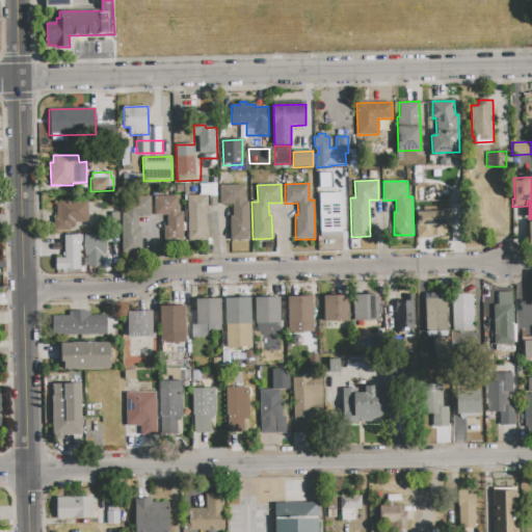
[(219,186),(243,185),(244,202),(249,202),(250,240),(231,241),(230,216),(233,216),(233,204),(219,205),(219,186)]
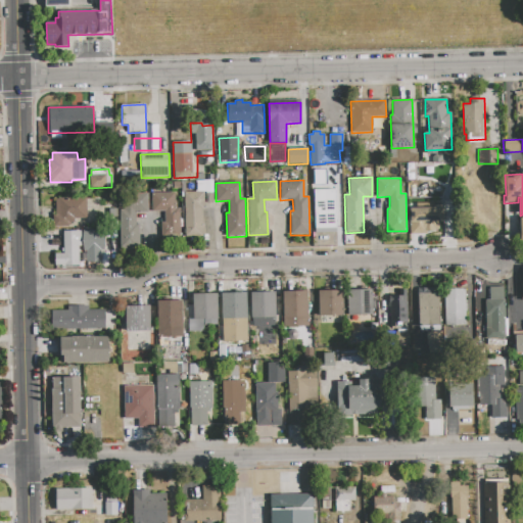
[(184,192),(201,192),(202,236),(185,237),(184,192)]
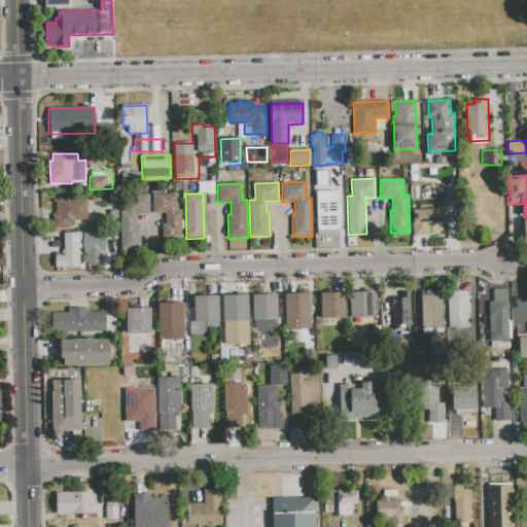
[(152,195),(175,195),(175,210),(181,210),(182,242),(163,242),(163,224),(166,224),(166,213),(153,213),(152,195)]
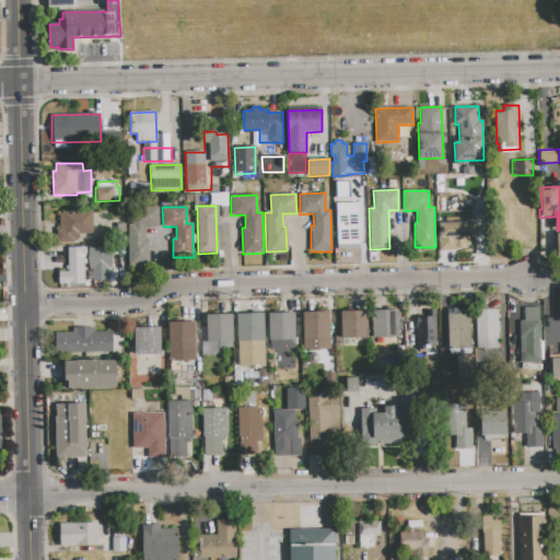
[(159,208),(159,228),(146,228),(146,241),(148,241),(149,272),(129,272),(127,224),(133,224),(132,208),(159,208)]
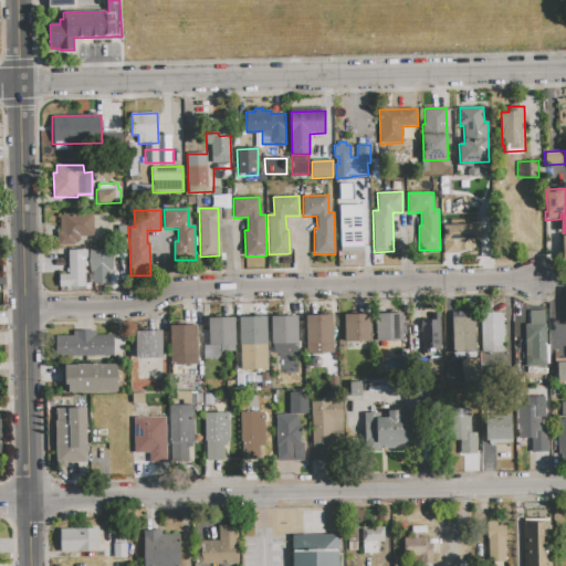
[(339,211),(364,210),(365,248),(341,248),(339,211)]
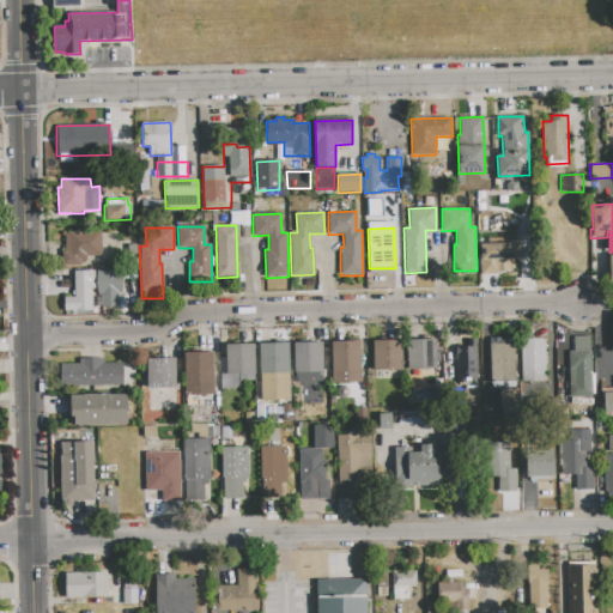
[(65,252),(65,232),(101,232),(101,256),(87,256),(87,261),(83,261),(83,263),(80,263),(80,266),(62,266),(62,252),(65,252)]
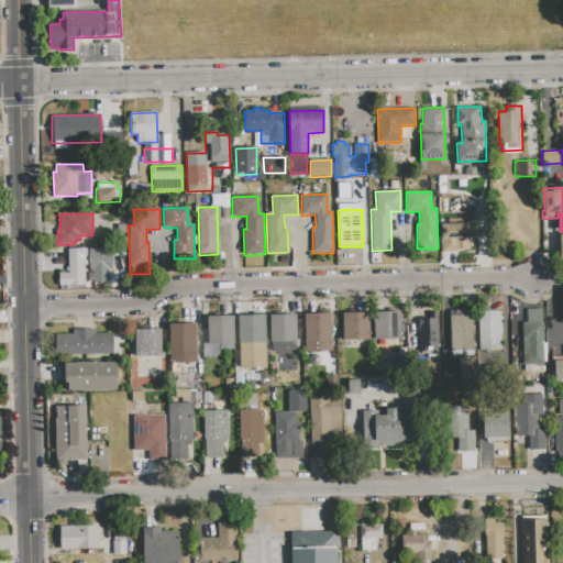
[(442,224),(476,223),(476,238),(472,238),(472,247),(457,249),(457,251),(441,251),(441,239),(442,238),(442,224)]
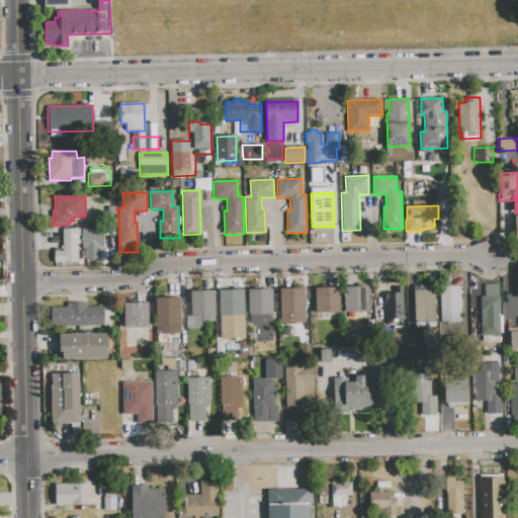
[(82,227),(102,226),(103,248),(82,248),(82,227)]
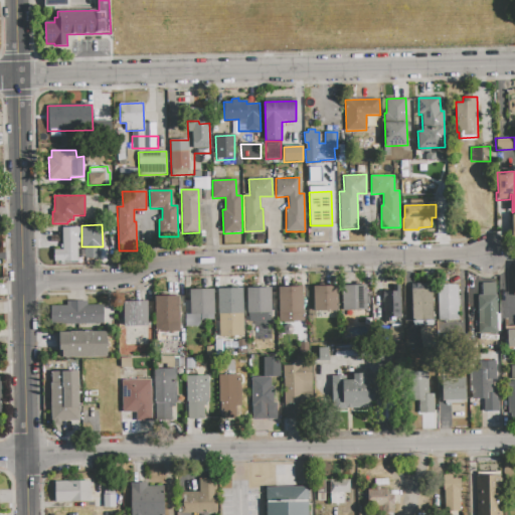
[(63,262),(53,262),(53,250),(62,250),(62,227),(76,227),(77,262),(63,262)]
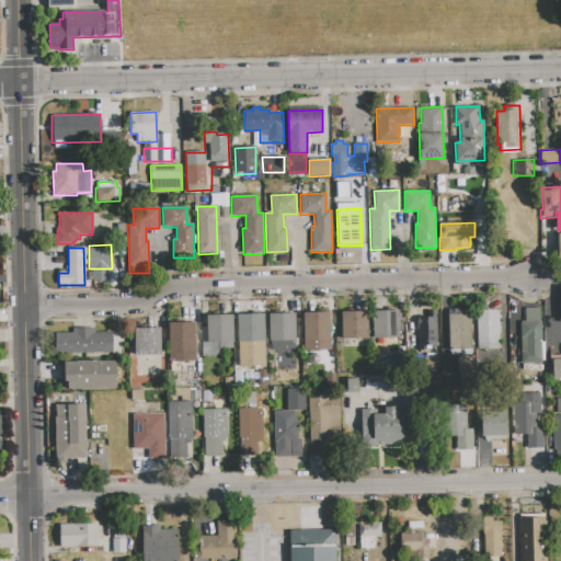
[(521,321),(526,321),(525,308),(540,308),(541,364),(522,364),(521,321)]
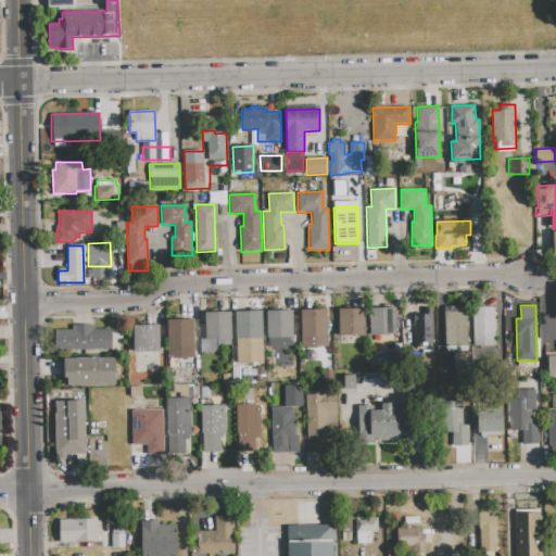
[(368,308),(394,307),(395,335),(369,336),(368,308)]
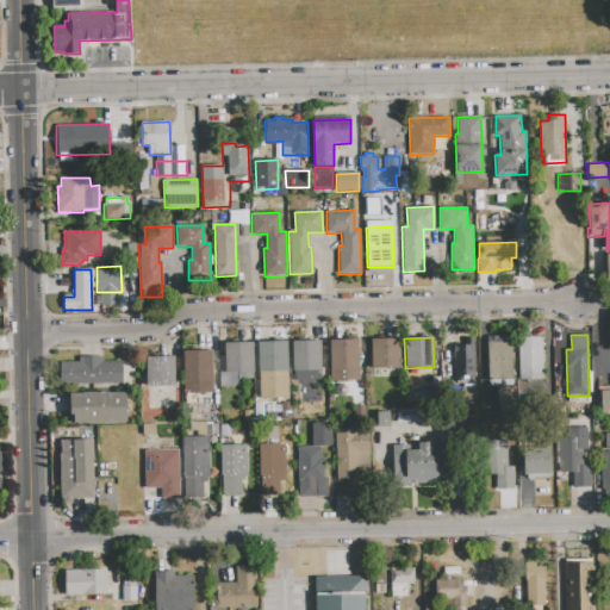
[(542,337),(543,379),(520,380),(518,338),(542,337)]
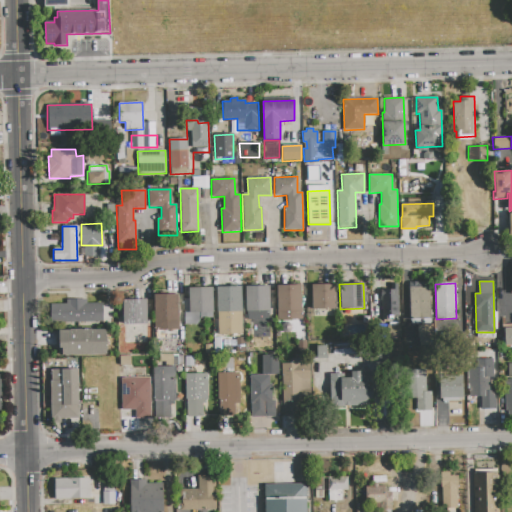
[(311,285),(336,284),(337,309),(312,310),(311,285)]
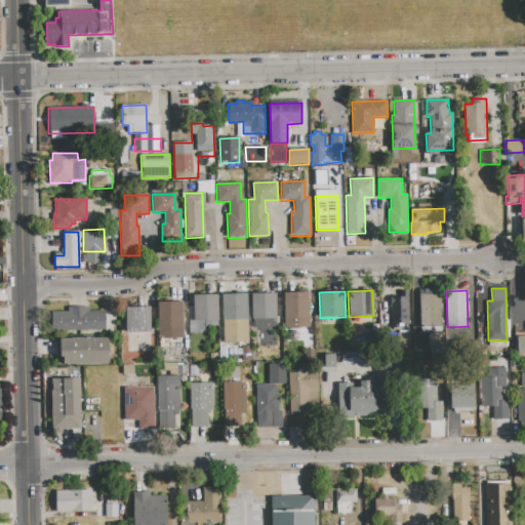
[(283,293),(308,292),(309,327),(284,328),(283,293)]
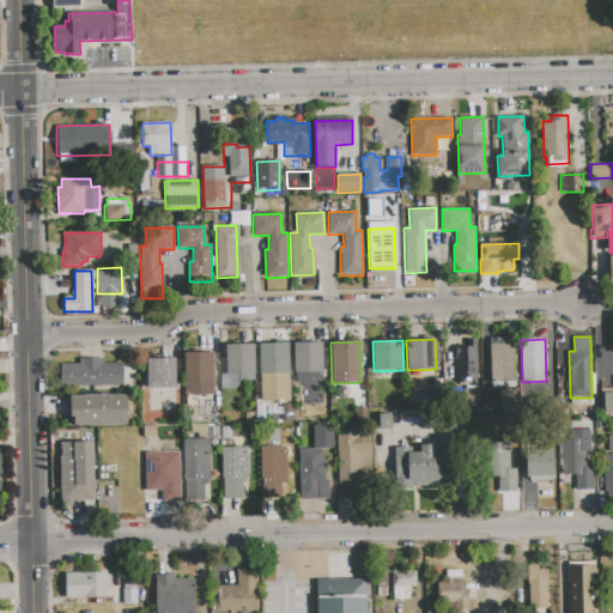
[(293,343),(323,343),(325,371),(295,372),(293,343)]
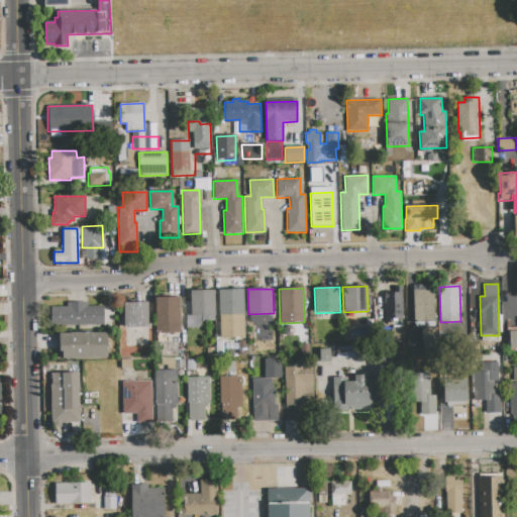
[(384,289),(401,289),(402,318),(385,319),(384,289)]
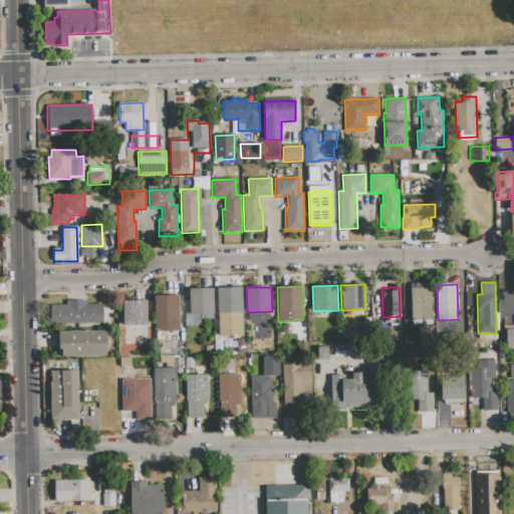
[(189,289),(213,288),(214,314),(200,315),(200,324),(185,325),(184,300),(190,300),(189,289)]
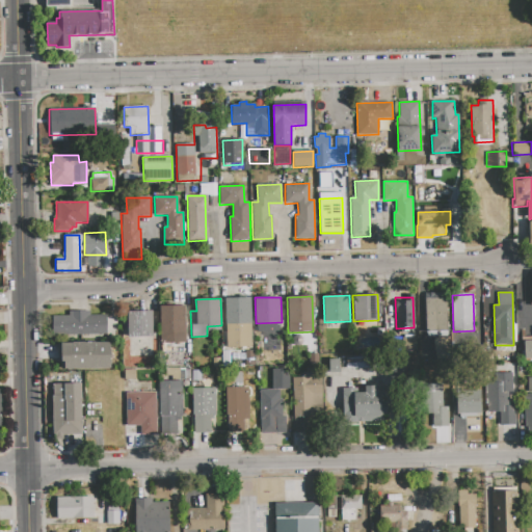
[(225,298),(251,298),(253,348),(227,349),(225,298)]
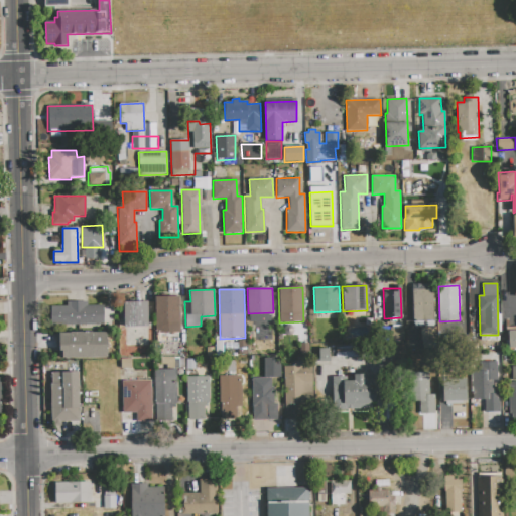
[(411,289),(433,289),(433,323),(412,323),(411,289)]
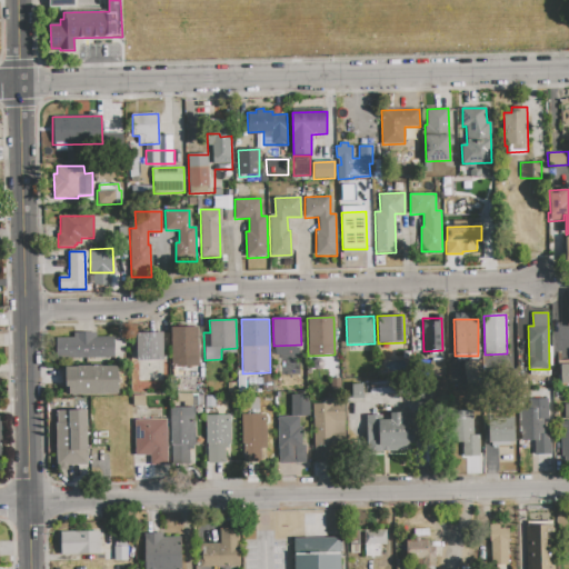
[(171,328),(199,327),(200,368),(172,368),(171,328)]
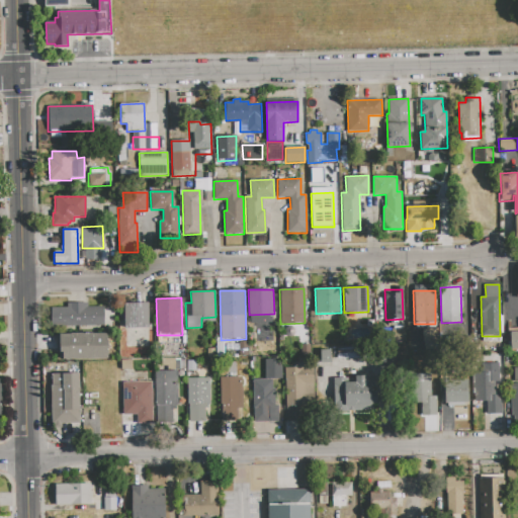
[(123,304),(149,303),(149,328),(124,329),(123,304)]
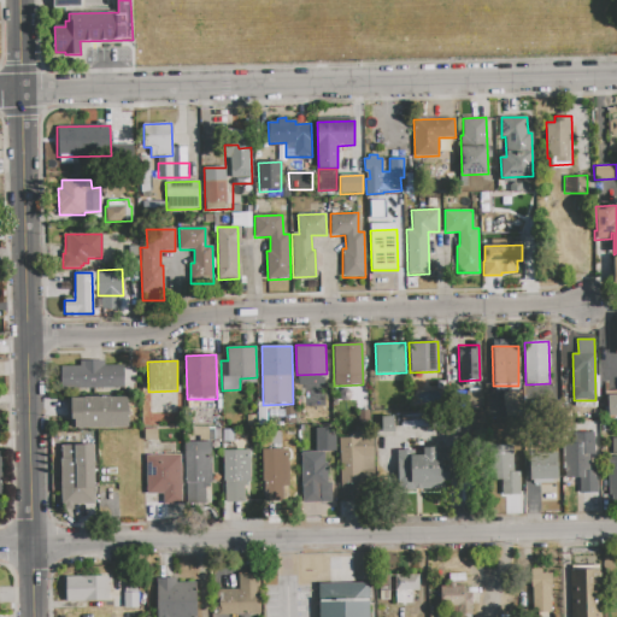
[(60,366),(80,366),(80,362),(105,362),(105,365),(123,365),(123,388),(62,389),(60,366)]
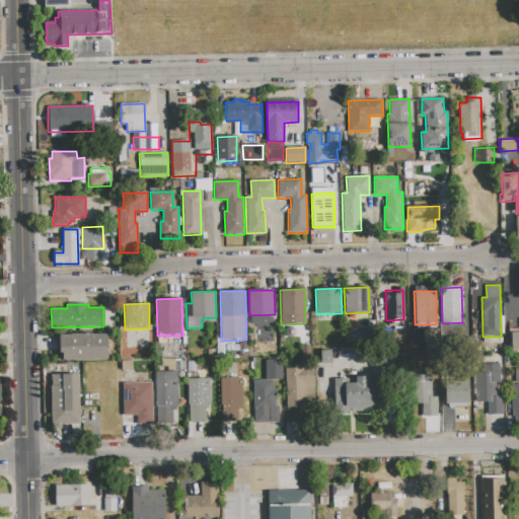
[(518,349),(518,327),(510,328),(511,350),(518,349)]
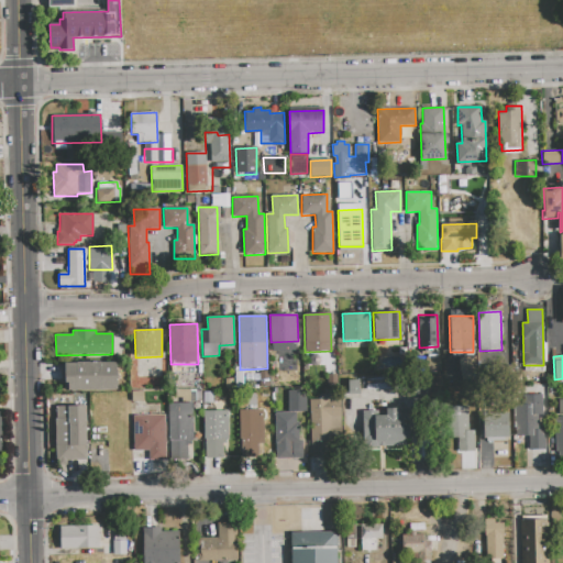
[(460,381),(474,379),(473,357),(459,357),(460,381)]
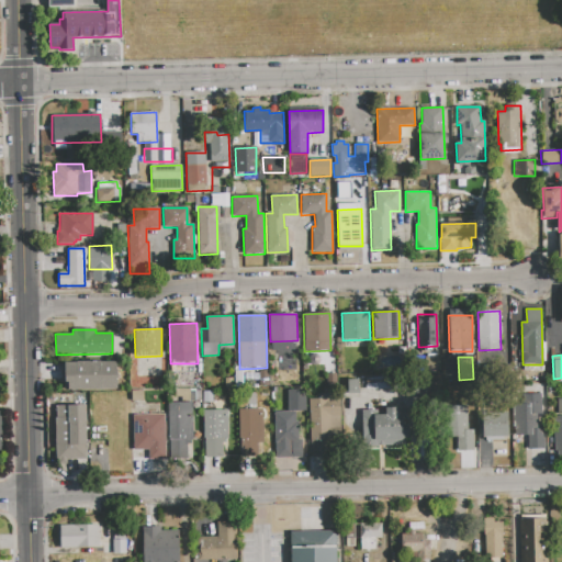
[(64,362),(116,361),(117,390),(65,391),(64,362)]
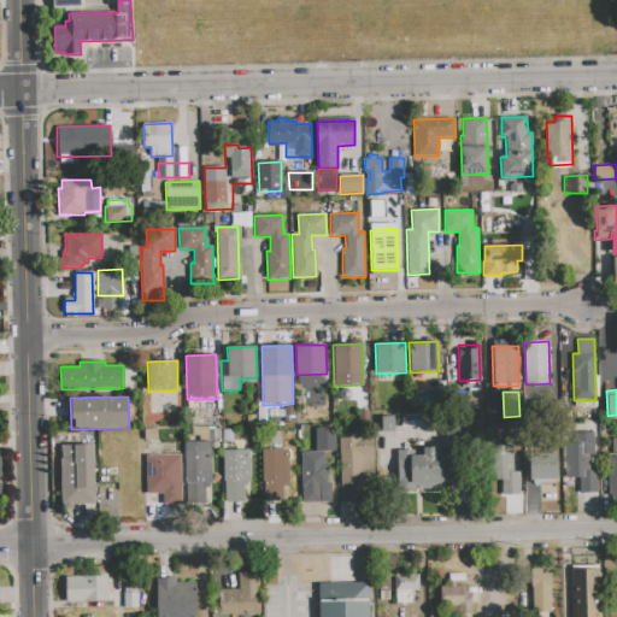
[(423,427),(422,412),(400,412),(400,428),(423,427)]
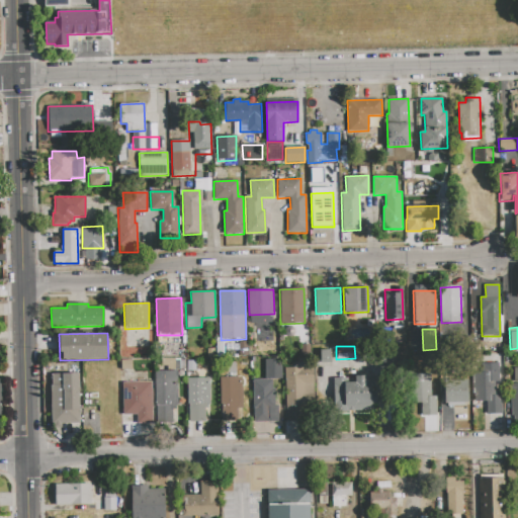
[(320,350),(331,350),(331,360),(321,360),(320,350)]
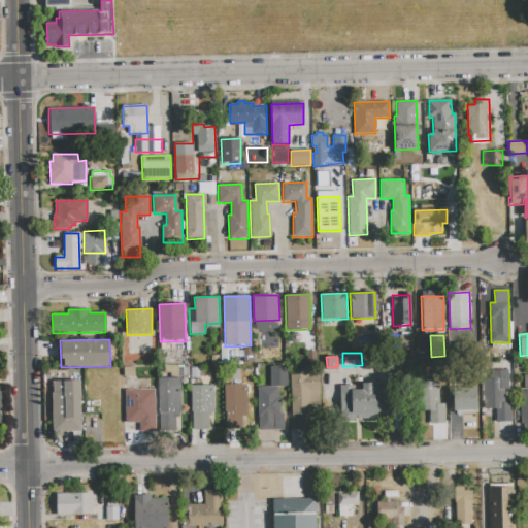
[(513,422),(496,423),(496,409),(484,409),(483,380),(491,380),(491,370),(507,369),(508,391),(504,391),(504,403),(512,403),(513,422)]
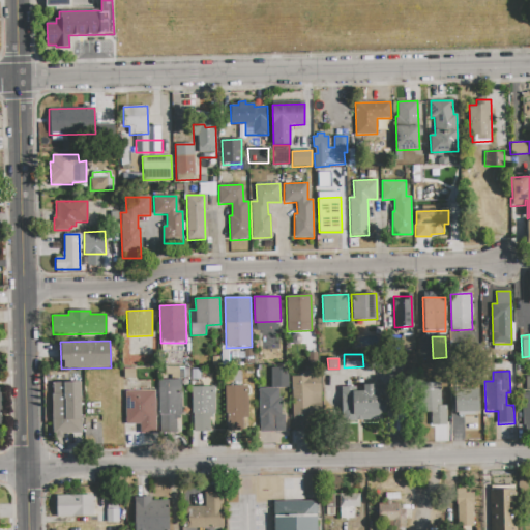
[(291,377),(321,376),(322,410),(315,410),(315,415),(311,415),(311,430),(293,431),(293,416),(292,416),(291,377)]
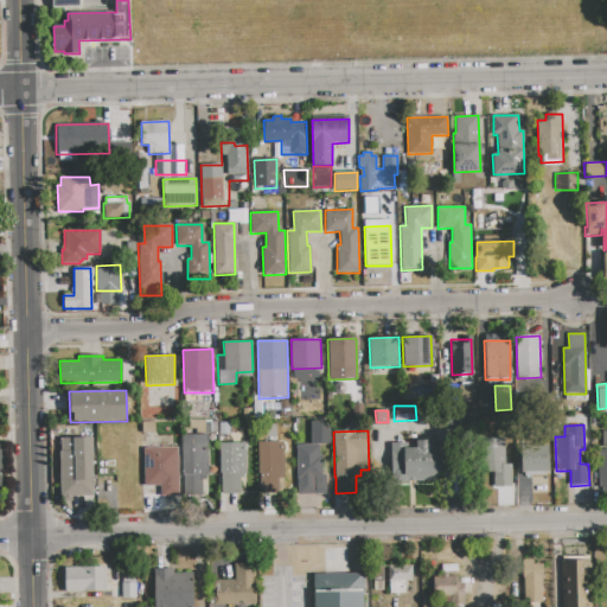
[(606,430),(601,430),(601,451),(596,451),(598,493),(606,492),(606,430)]
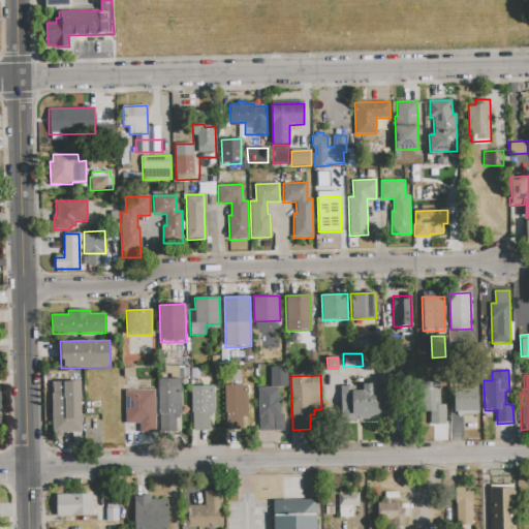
[(157,379),(180,378),(181,417),(176,417),(177,432),(159,433),(157,379)]
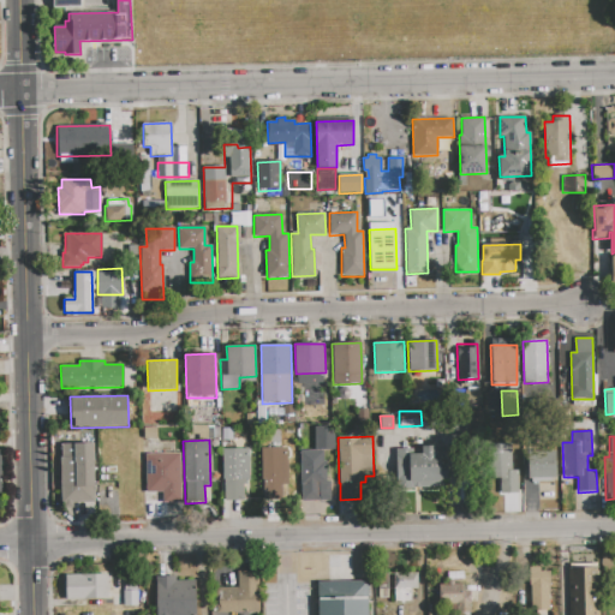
[(61,445),(94,443),(95,502),(63,503),(61,445)]
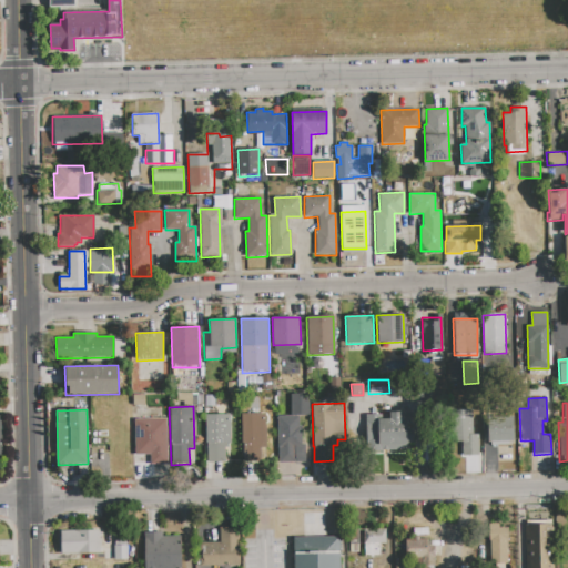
[(454,442),(453,411),(472,409),(473,435),(478,435),(478,455),(462,455),(462,442),(454,442)]
